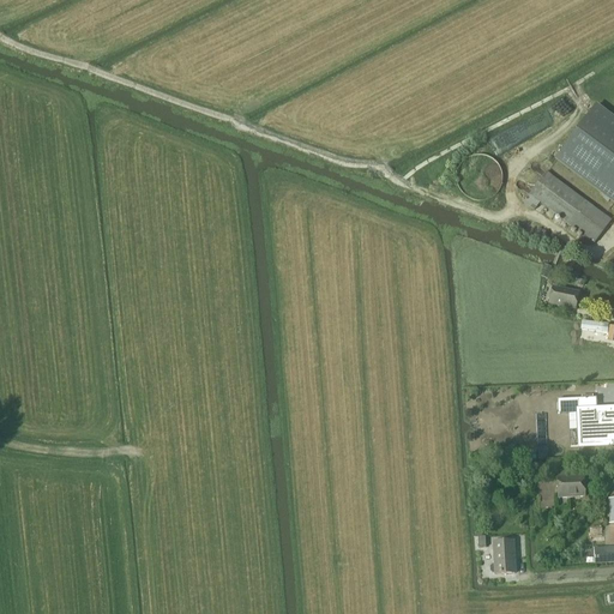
[(613,120),(595,107),(557,160),(613,202),(613,120)]
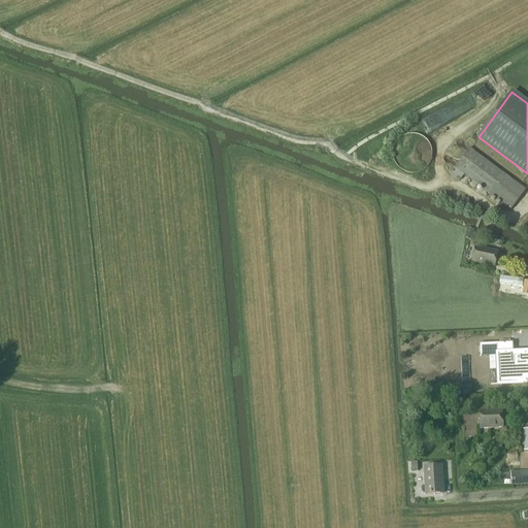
[(470,149),(451,175),(460,182),(464,175),(512,210),(526,190),(470,149)]
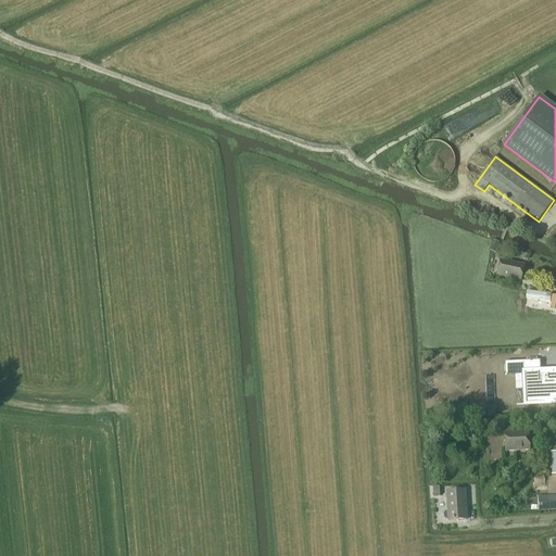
[(523,266),(501,261),(497,276),(520,281),(523,266)]
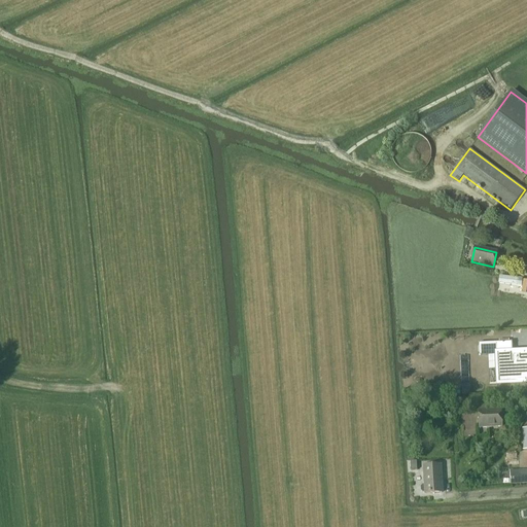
[(498,281),(522,284),(522,278),(523,277),(499,274),(498,281)]
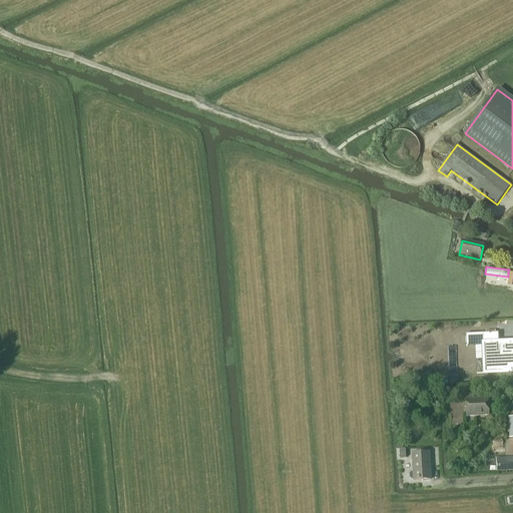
[(512,320),(503,320),(504,331),(512,331),(512,320)]
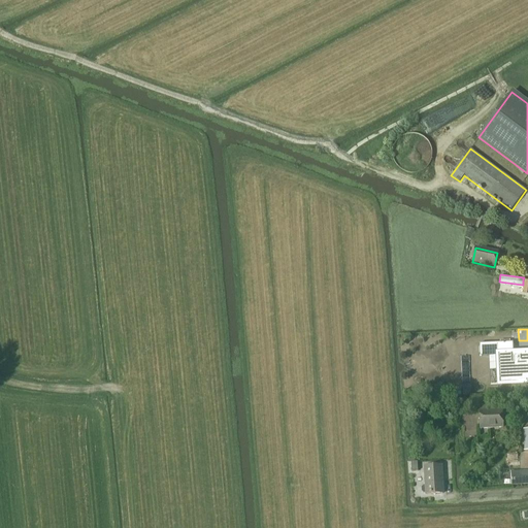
[(514,353),(513,342),(479,344),(480,357),(489,356),(496,356),(497,356),(498,385),(519,384),(519,382),(525,382),(525,384),(527,383),(527,352),(524,353),(524,355),(514,355),(514,353)]
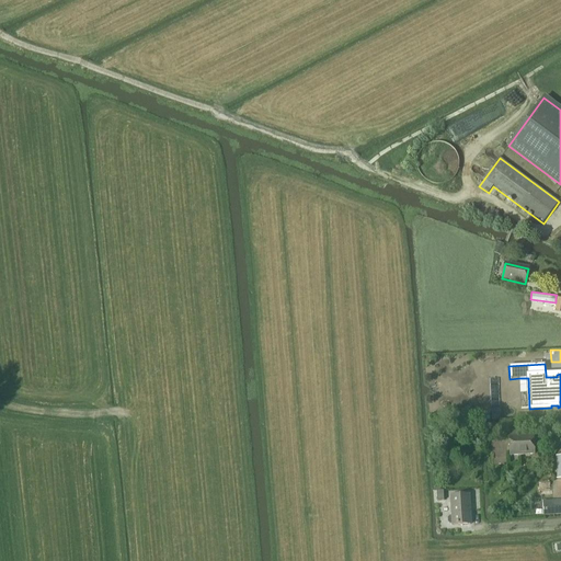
[(482,399),(469,399),(470,413),(482,413),(482,399)]
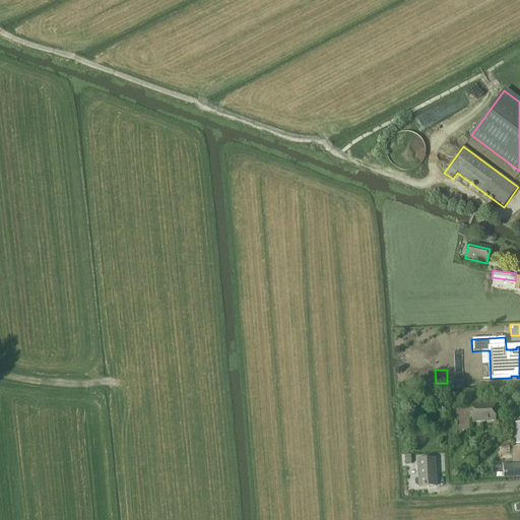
[(495,421),(494,404),(480,405),(479,398),(471,399),(471,406),(472,423),(495,421)]
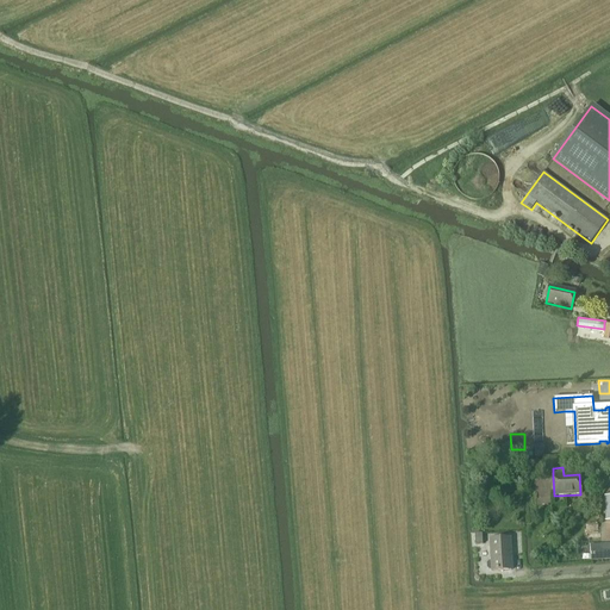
[(512,571),(510,539),(490,540),(492,562),(489,562),(487,565),(487,568),(490,571),(492,571),(492,572),(512,571)]
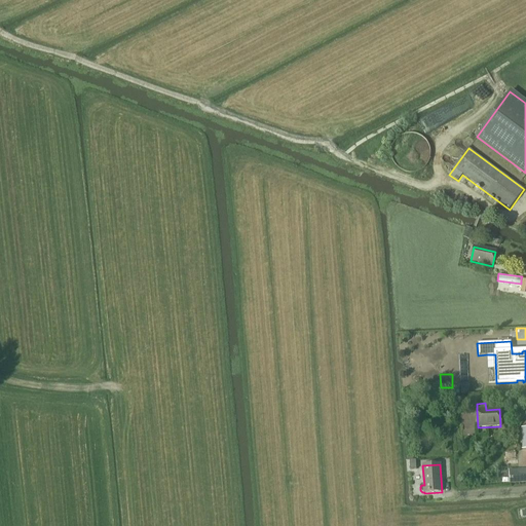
[(525,468),(519,470),(509,471),(510,484),(525,482),(525,468)]
